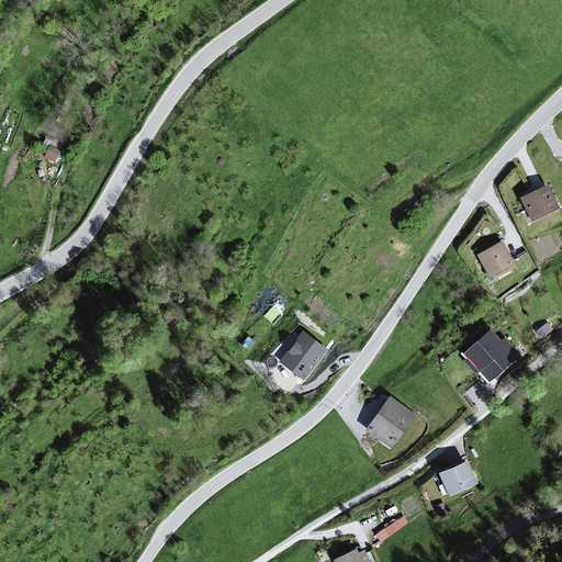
[(45,154),(56,160),(64,146),(52,141),(45,154)]
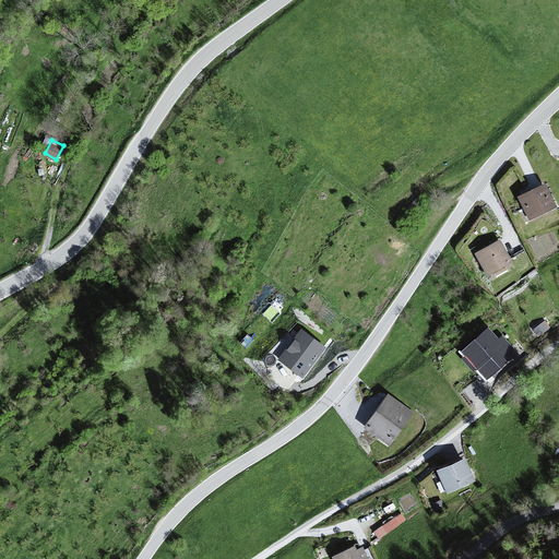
[(545,186),(519,198),(530,221),(556,210),(545,186)]
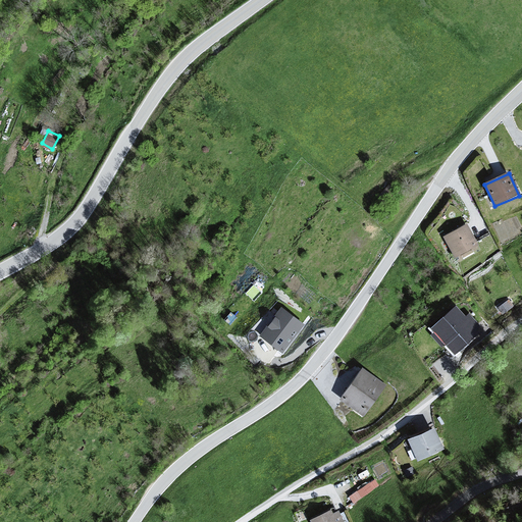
[(466,225),(444,238),(455,258),(477,246),(466,225)]
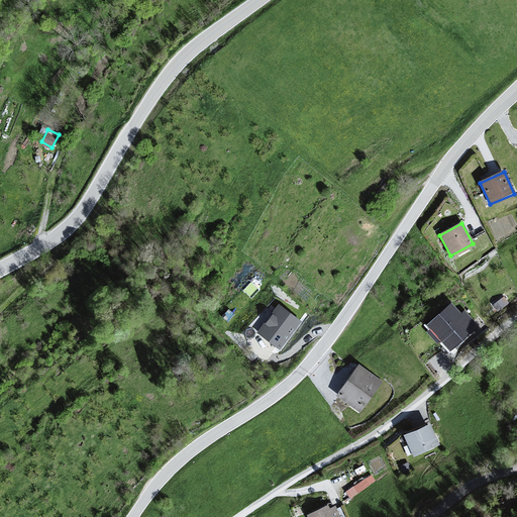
[(508,303),(503,296),(493,304),(498,310),(508,303)]
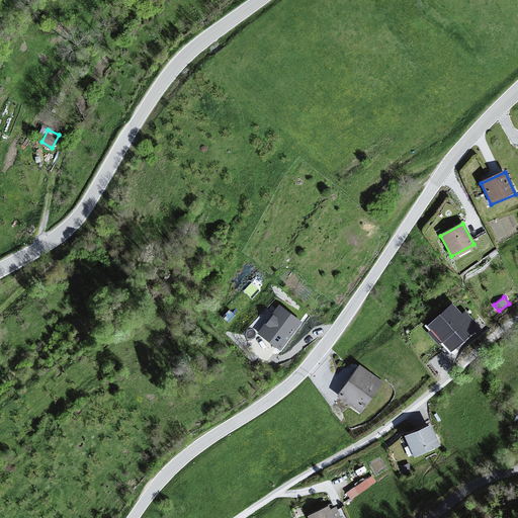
[(460,315),(451,306),(428,326),(431,330),(428,332),(438,343),(440,341),(451,353),(475,332),(470,328),(477,324),(466,313),(460,315)]
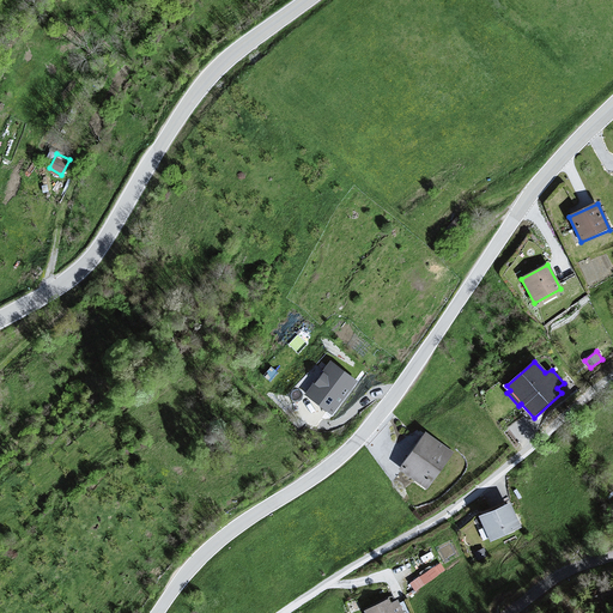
[(354,381),(331,363),(308,394),(332,412),(354,381)]
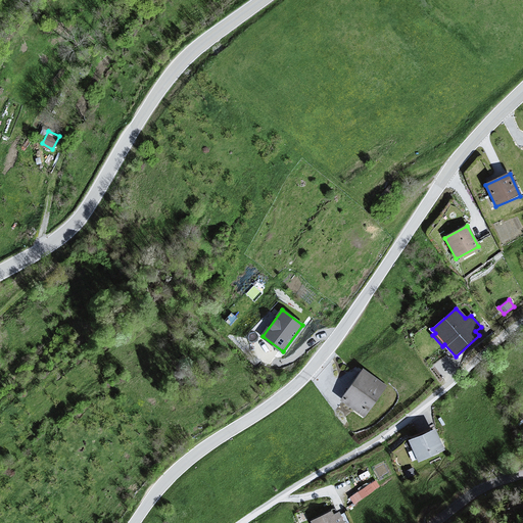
[(363,370),(339,402),(364,419),(387,387),(363,370)]
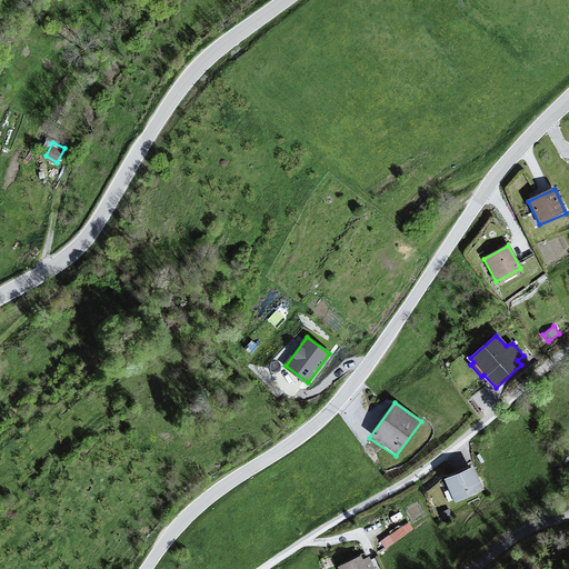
[(472,468),(445,480),(455,503),(482,491),(472,468)]
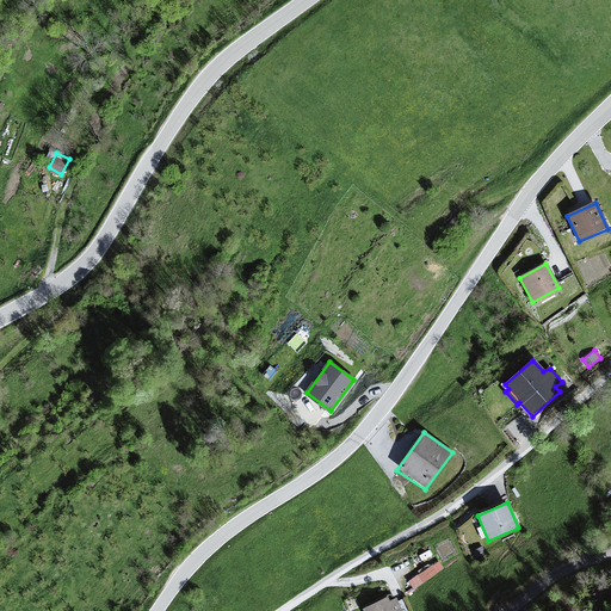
[(412,585),(445,567),(440,559),(407,575),(412,585)]
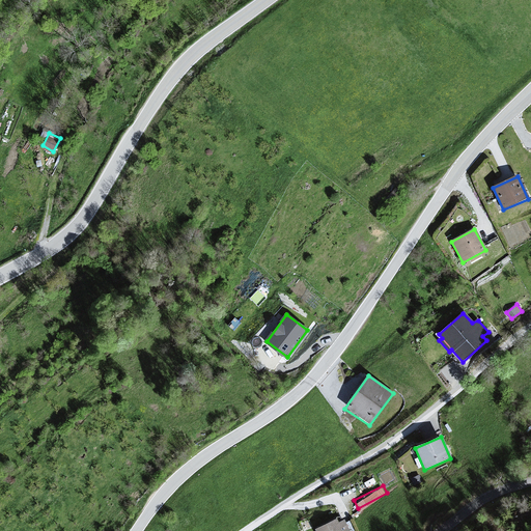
[(346,530),(340,518),(314,530),(346,530)]
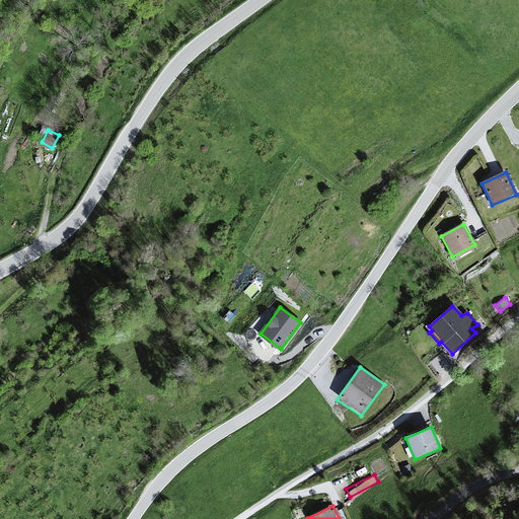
All buildings are outlined.
